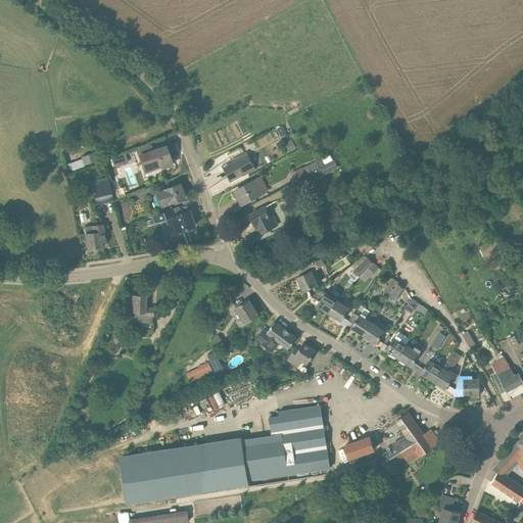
[(283,127),(278,130),(284,140),(289,137),(283,127)]
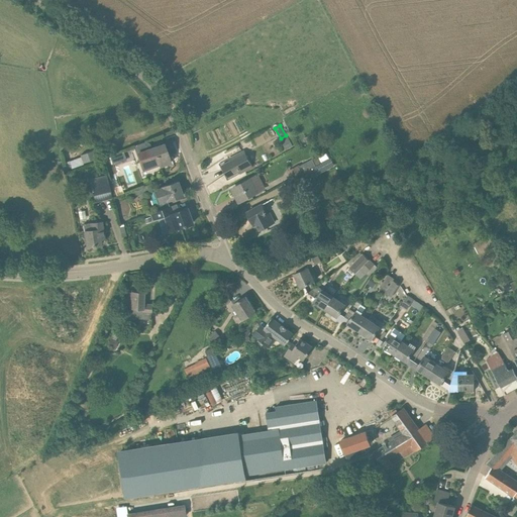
[(288,138),(283,141),(288,149),(293,146),(288,138)]
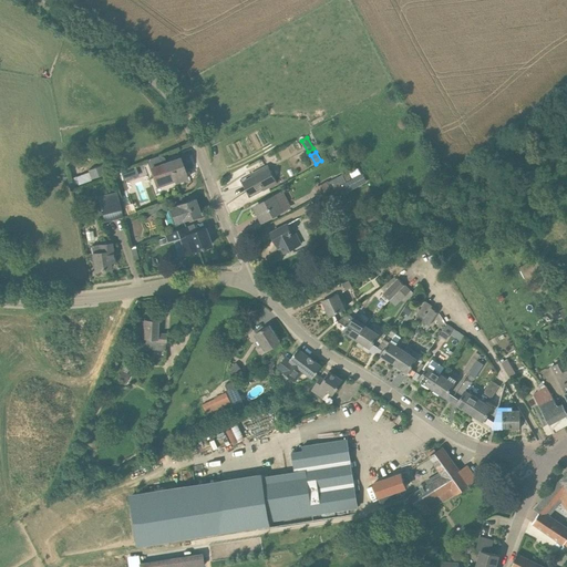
[(167,162),(166,160),(161,156),(151,161),(153,168),(162,165),(168,181),(174,178),(175,183),(187,178),(179,158),(167,162)]
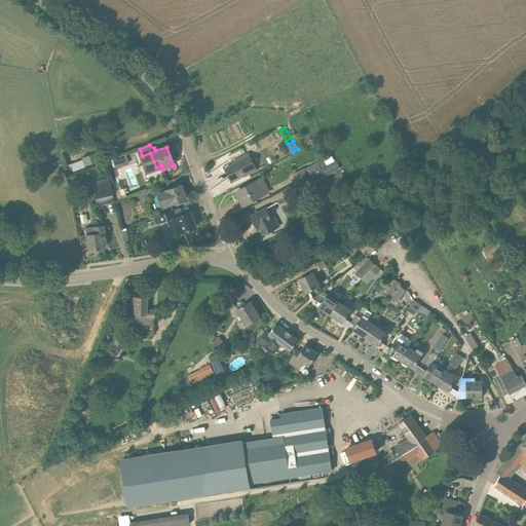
[(85,166),(99,161),(96,153),(82,158),(85,166)]
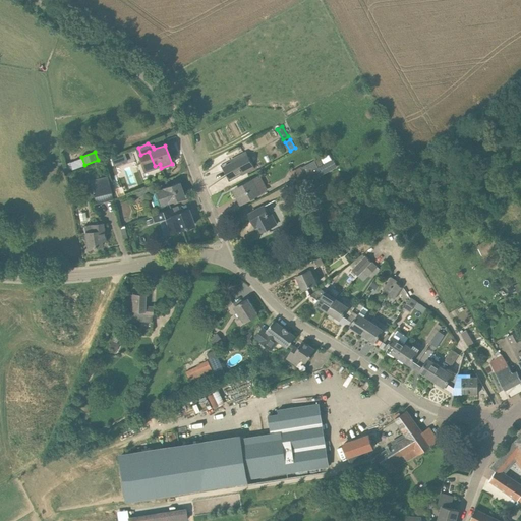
[(242,175),(254,169),(246,153),(234,159),(235,161),(224,167),(230,179),(241,173),(242,175)]
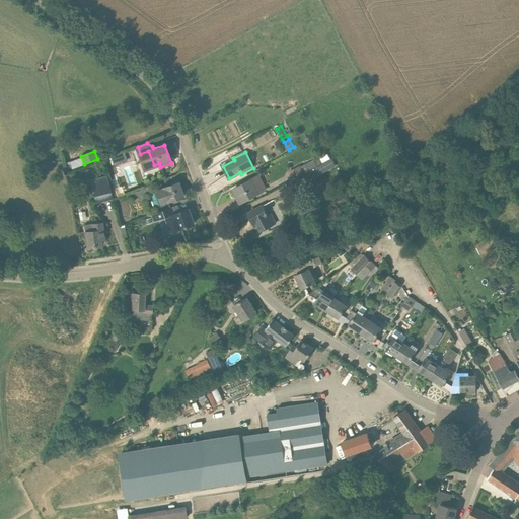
[(322,164),(330,160),(327,154),(319,158),(322,164)]
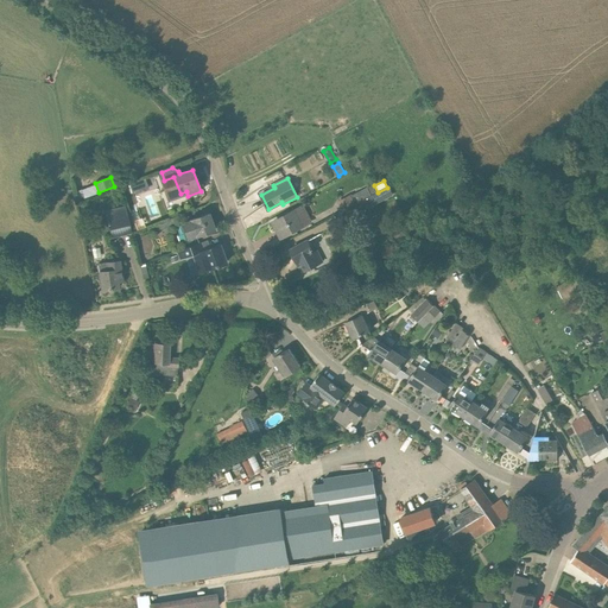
[(343,213),(353,207),(378,194),(374,187),(368,190),(368,189),(353,196),(353,195),(339,203),(343,213)]
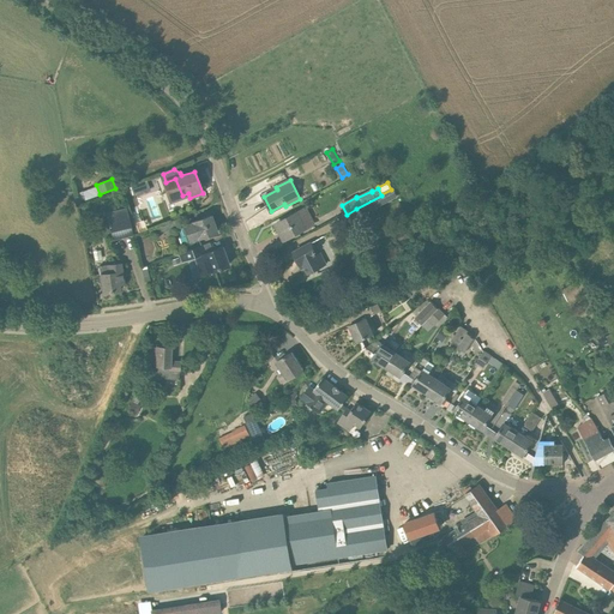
[(381,196),(356,209),(361,217),(397,197),(392,190),(381,196)]
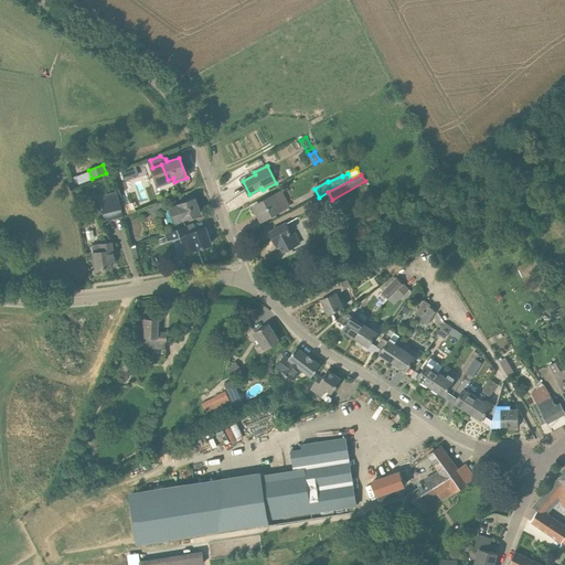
[(264,220),(281,211),(290,205),(283,191),(256,205),(264,220)]
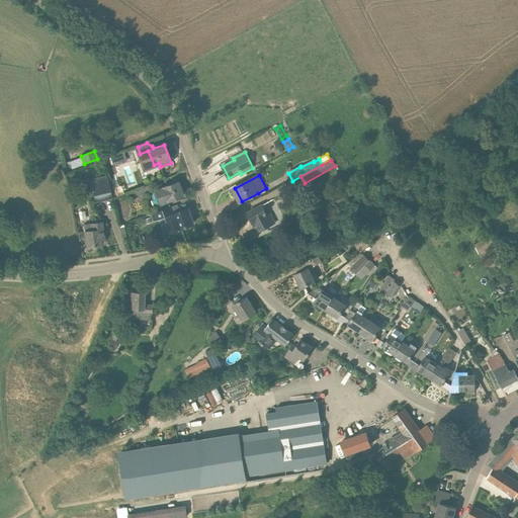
[(94,201),(112,197),(107,176),(89,180),(94,201)]
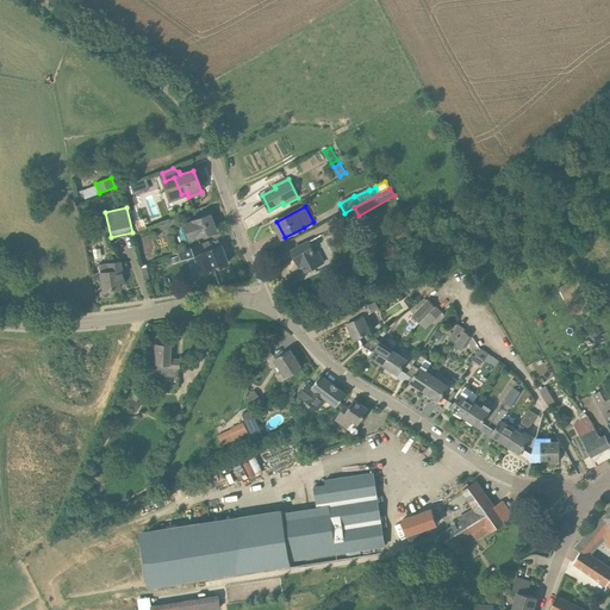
[(188,242),(197,238),(198,237),(216,231),(209,215),(191,221),(192,222),(182,225),(188,242)]
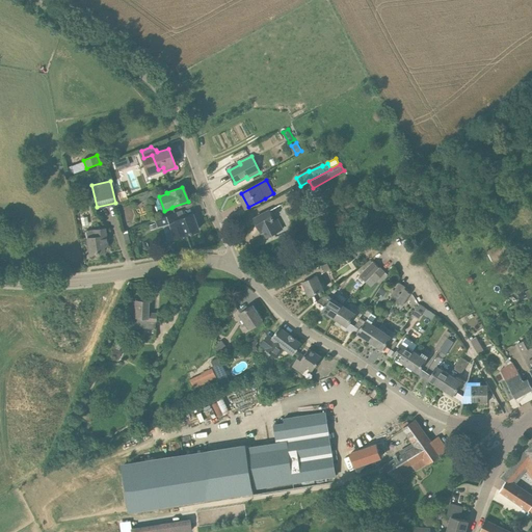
[(141,201),(156,194),(155,189),(137,196),(138,201),(141,200),(141,201)]
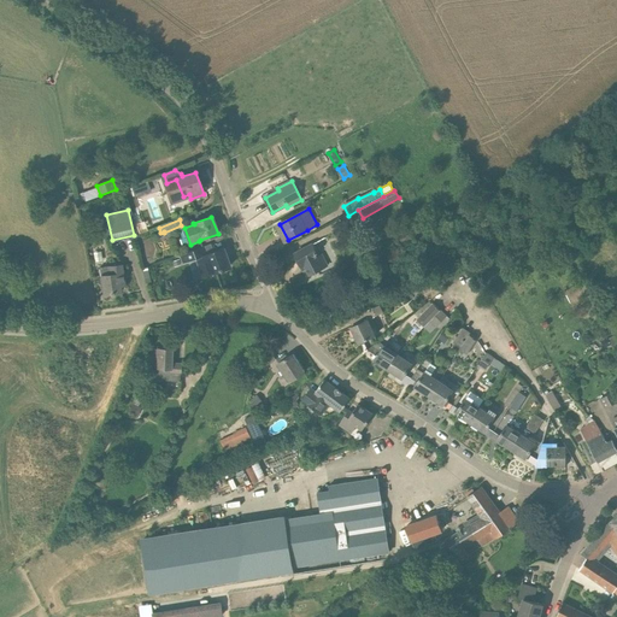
[(135,224),(139,234),(148,230),(145,221),(135,224)]
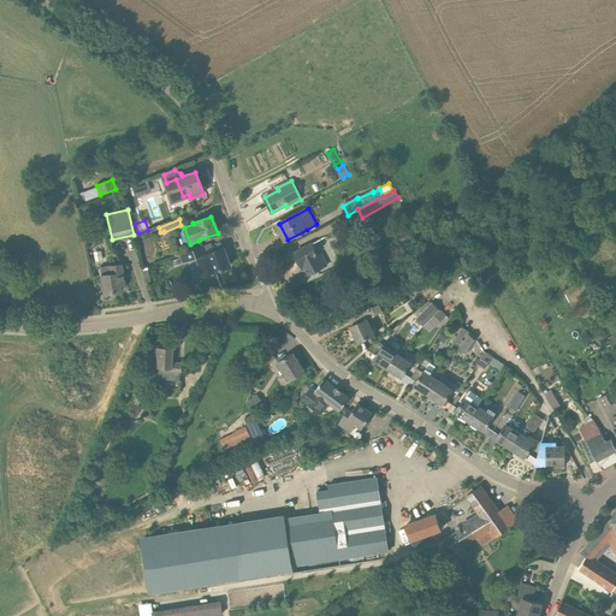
[(317,256),(315,253),(317,253),(312,244),(295,253),(303,268),(306,267),(309,274),(327,265),(321,254),(317,256)]
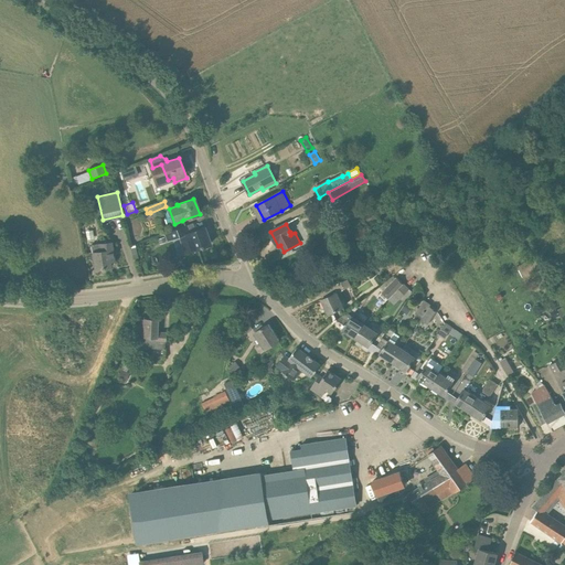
[(190,233),(188,226),(164,235),(168,243),(180,238),(185,253),(210,244),(204,227),(190,233)]
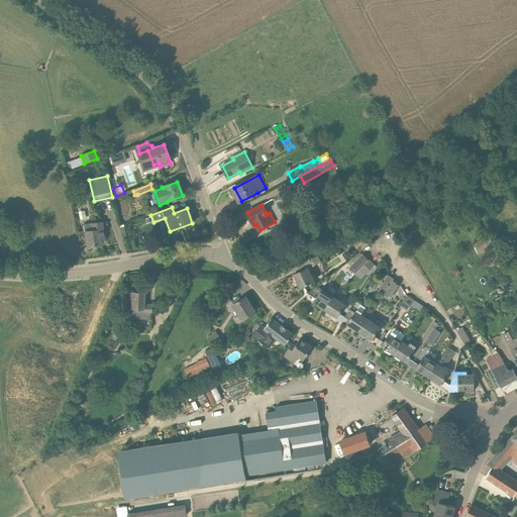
[(86,246),(101,244),(100,236),(104,235),(102,221),(83,224),(86,246)]
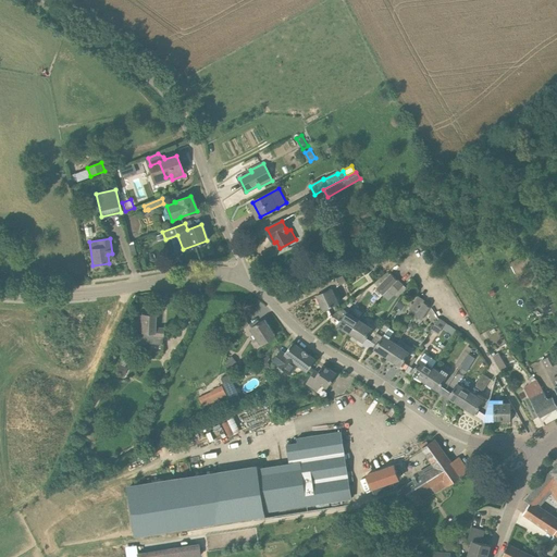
[(388,291),(398,280),(403,276),(396,270),(382,284),(388,291)]
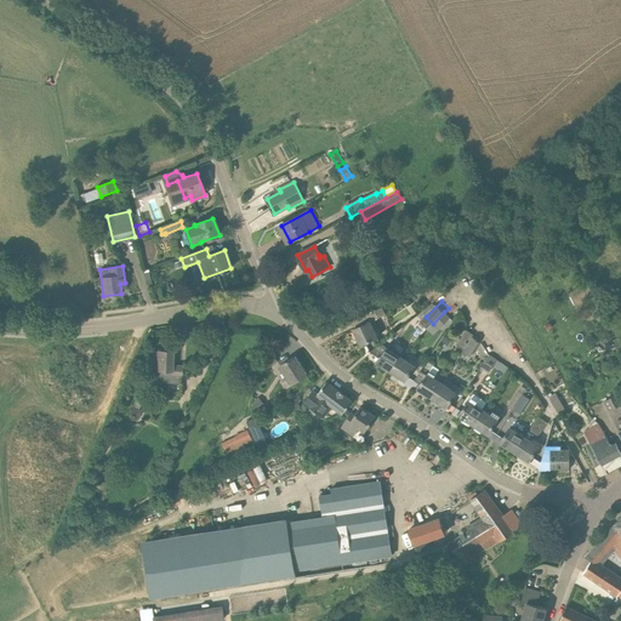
[(353,330),(365,357),(370,353),(365,343),(377,337),(370,323),(379,319),(375,311),(351,322),(354,329),(353,330)]
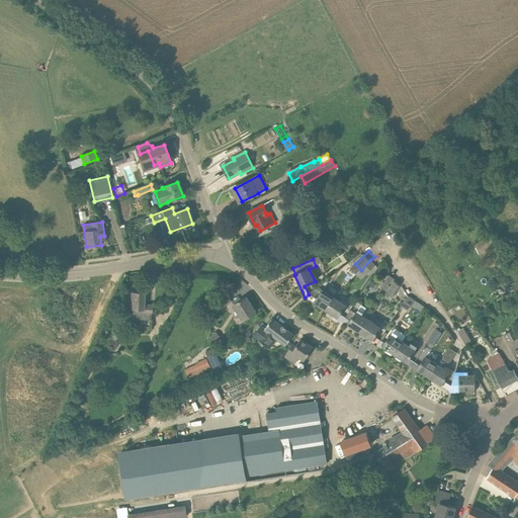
[(365,274),(375,265),(370,260),(361,270),(365,274)]
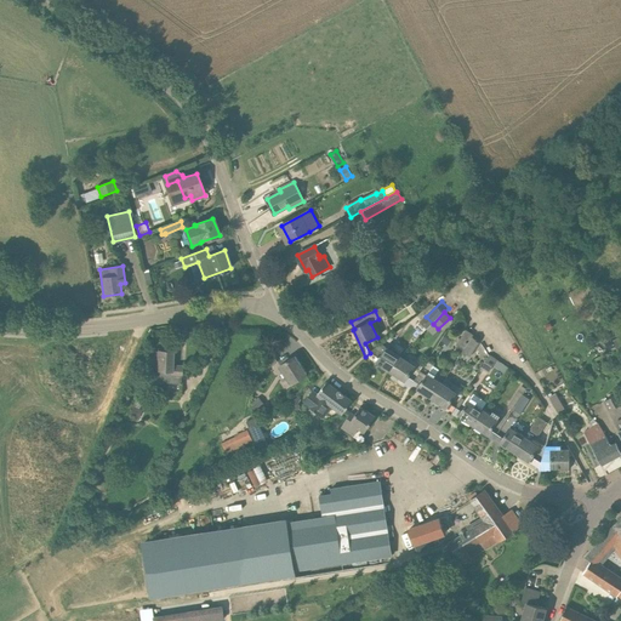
[(457,345),(465,351),(472,337),(474,336),(466,331),(457,345)]
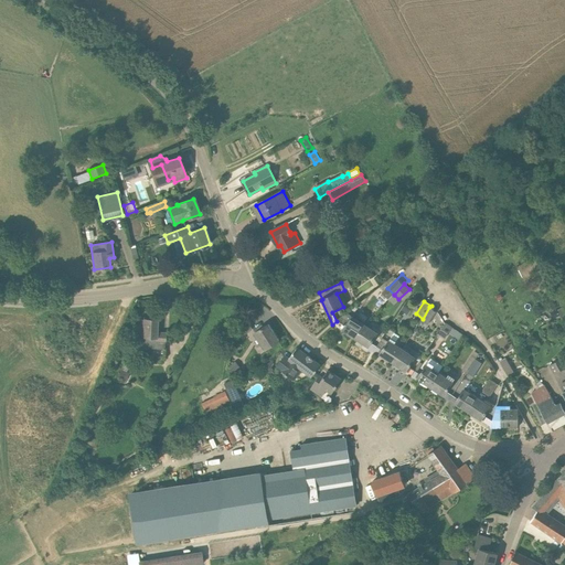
[(402,311),(407,316),(413,307),(407,304),(402,311)]
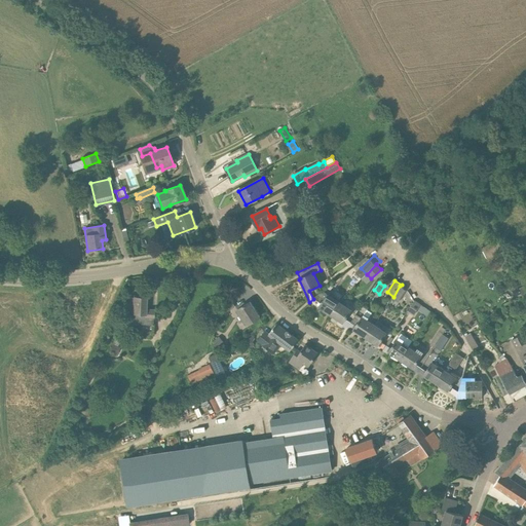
[(400,286),(393,297),(392,298),(399,302),(406,291),(400,286)]
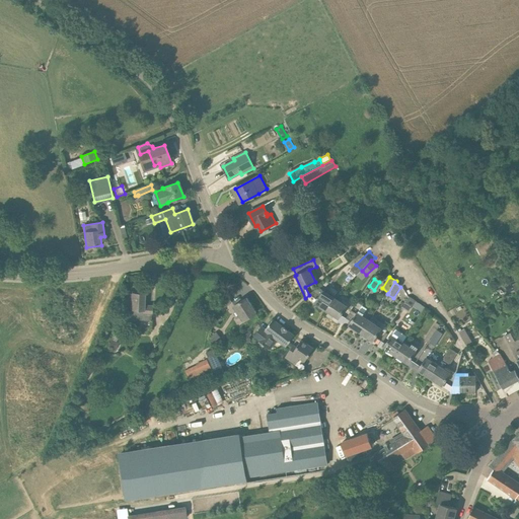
[(508,292),(514,290),(516,295),(518,293),(518,286),(518,283),(512,285),(506,287),(508,292)]
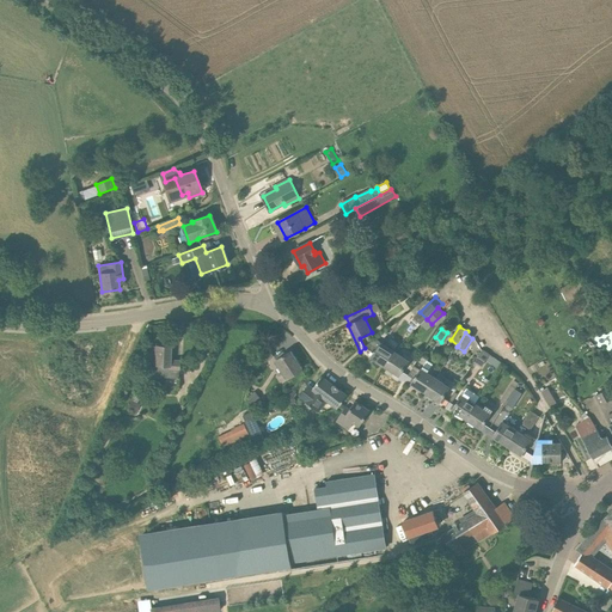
[(373,353),(365,348),(360,352),(384,367),(395,352),(380,342),(373,353)]
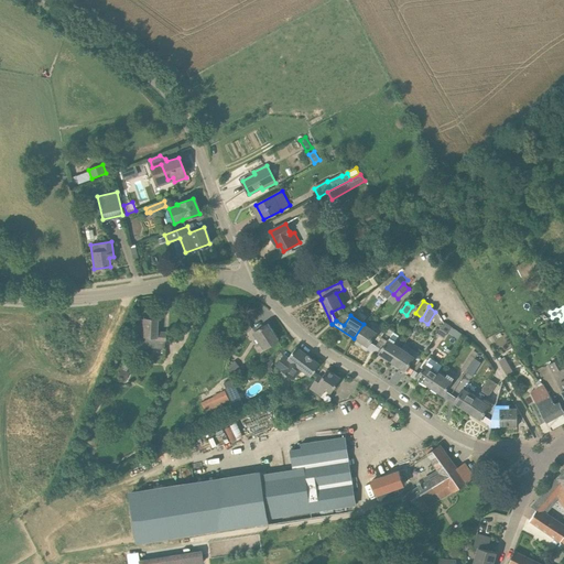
[(164,348),(164,342),(165,333),(156,332),(158,320),(143,318),(142,347),(164,348)]
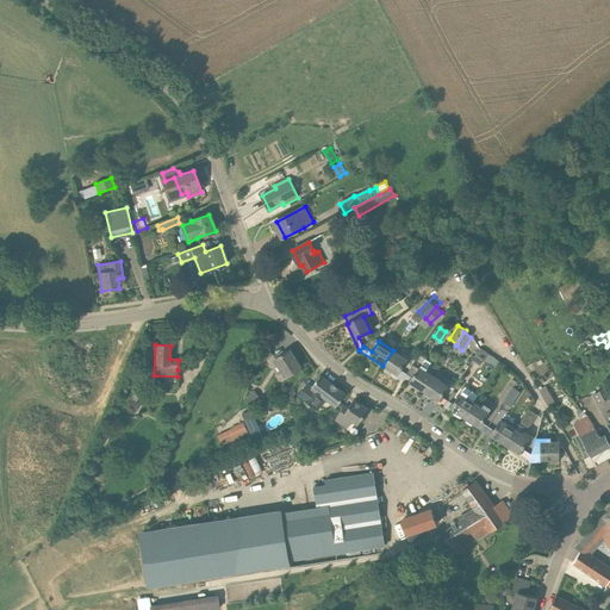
[(260,363),(273,355),(268,348),(256,356),(260,363)]
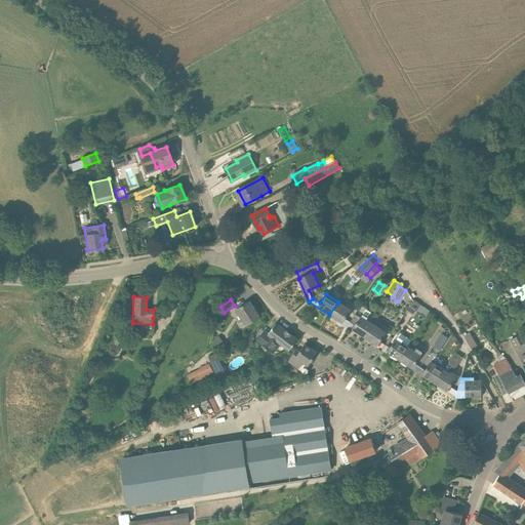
[(246,324),(259,316),(249,301),(237,310),(246,324)]
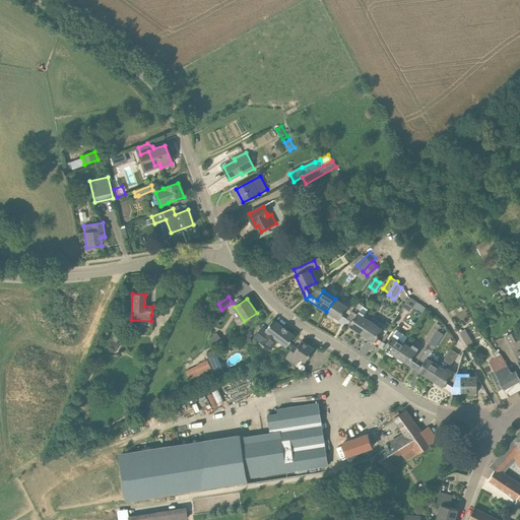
[(343,323),(346,319),(341,316),(347,307),(335,299),(326,312),(343,323)]
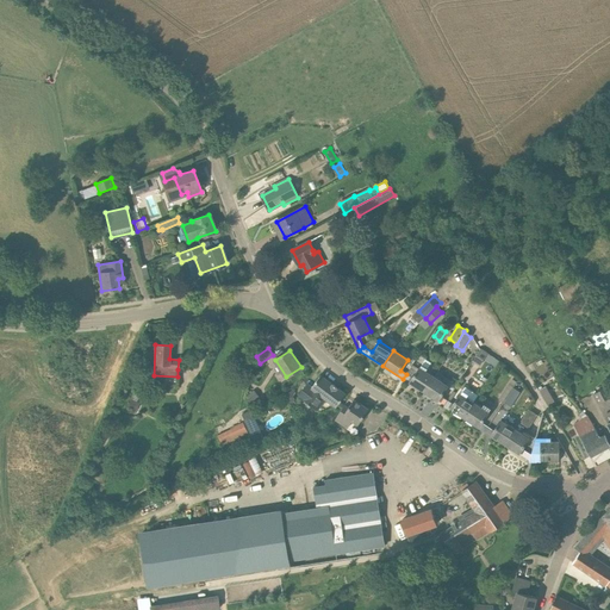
[(480,367),(487,355),(487,354),(481,350),(473,362),(480,367)]
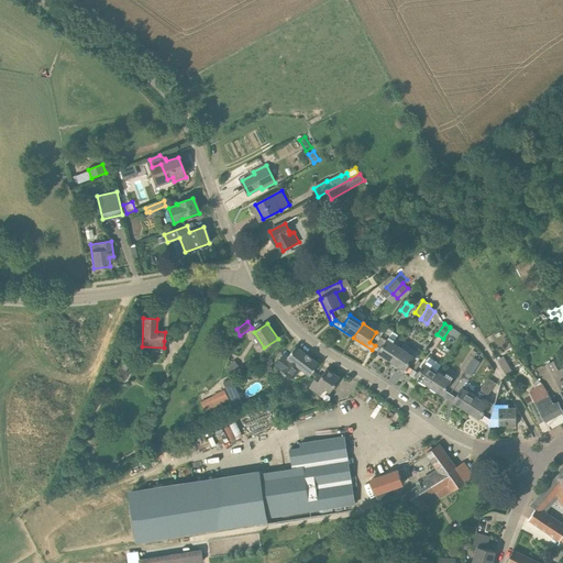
[(460,340),(462,337),(463,335),(456,331),(453,337),(460,340)]
